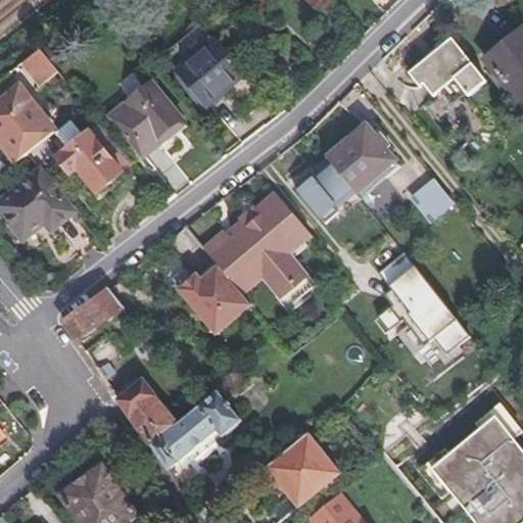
[(515,97),(519,94),(522,90),(522,28),(521,26),(482,55),(515,97)]
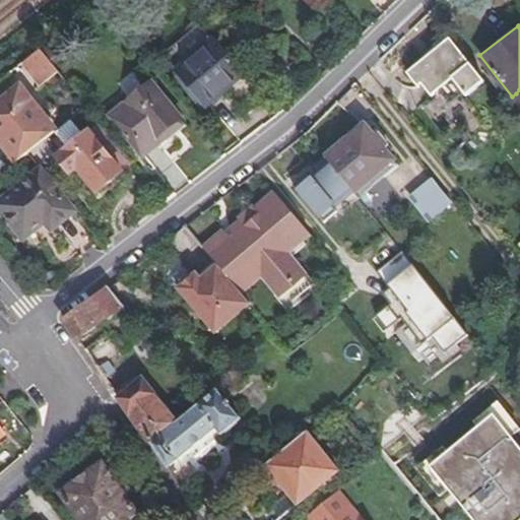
[(215,36),(178,65),(205,101),(243,71),(215,36)]
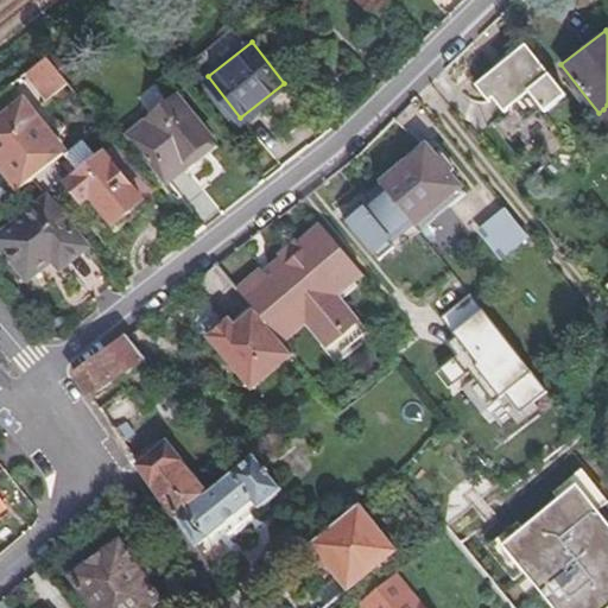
[(494,63),(493,68),(519,46),(515,42),(505,51),(505,52),(498,58),(494,63)]
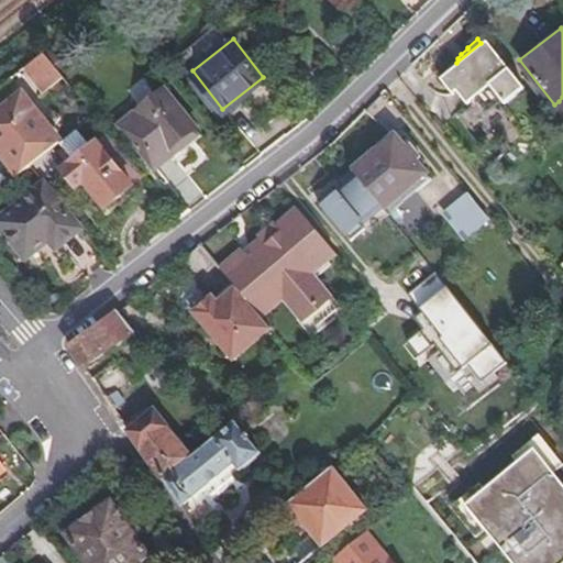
[(522,86),(485,40),(481,43),(456,63),(438,77),(450,92),(454,89),(465,102),(474,96),(486,111),(500,99),(503,102),(522,86)]
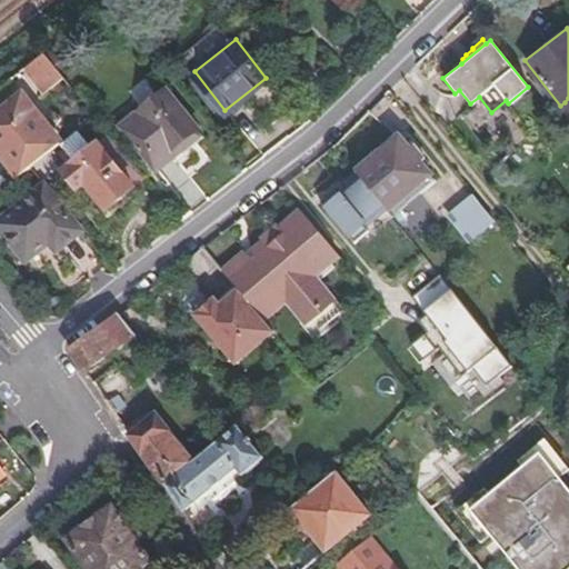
[(62,66),(50,51),(30,67),(42,81),(62,66)]
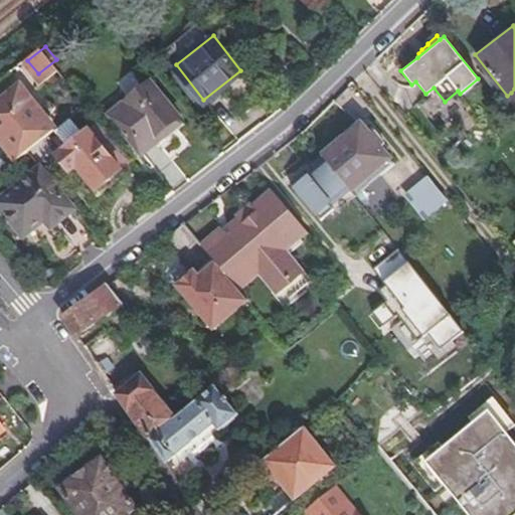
[(65,72),(56,59),(38,73),(51,91),(68,76),(65,72)]
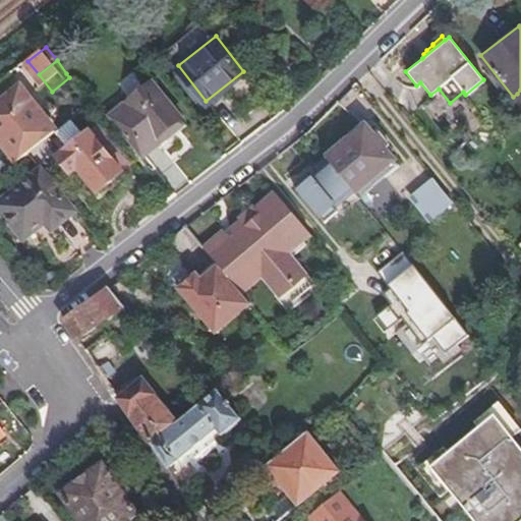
[(154,78),(114,110),(145,150),(161,137),(158,133),(181,114),(154,78)]
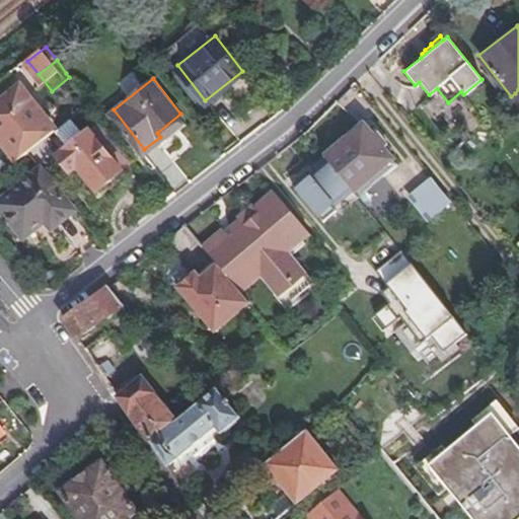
[(29,149),(57,127),(24,85),(0,103),(0,128),(22,156),(29,149)]
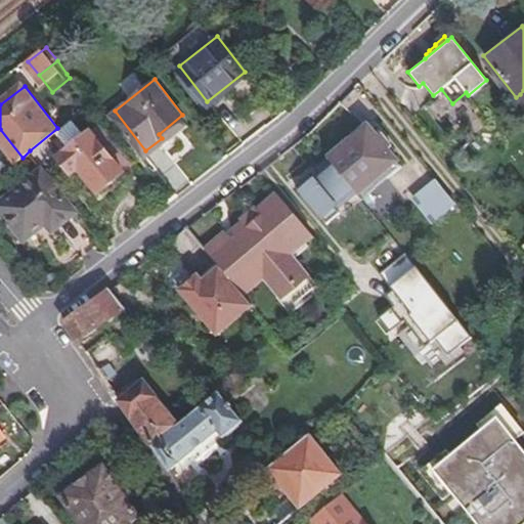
[(86,133),(73,117),(57,128),(71,144),(58,155),(70,170),(77,164),(97,189),(134,161),(102,119),(86,133)]
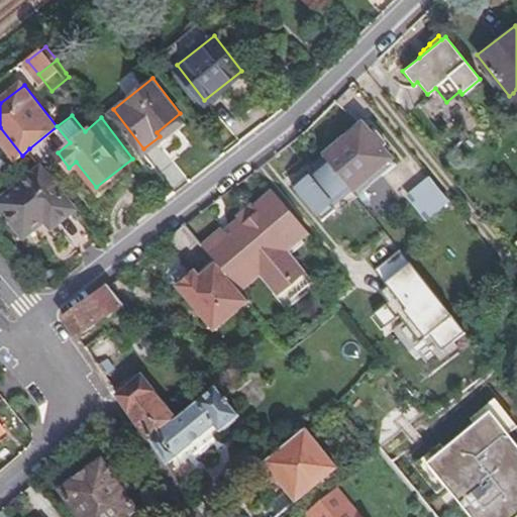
[(322,157),(324,160),(347,189),(352,196),(393,165),(378,145),(383,142),(375,131),(369,135),(363,125),(322,157)]
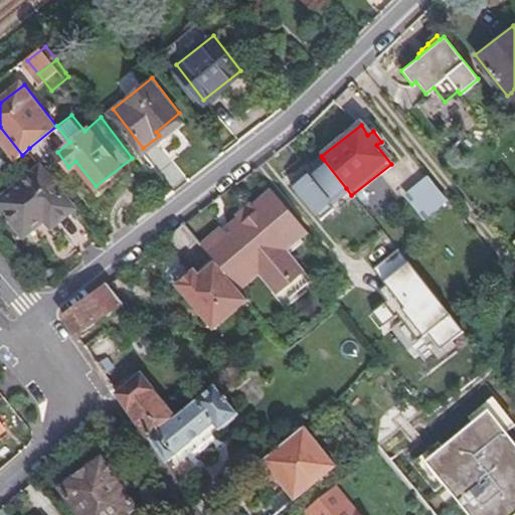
[(346,188),(323,159),(304,175),(302,171),(288,182),(317,220),(331,209),(326,204),(346,188)]
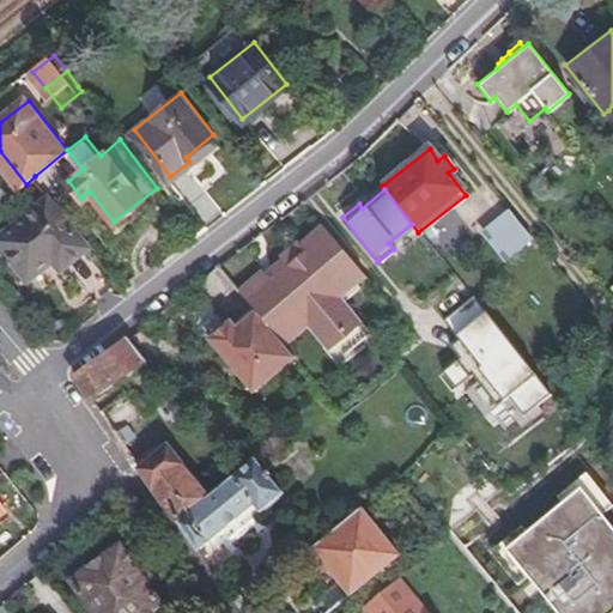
[(62,269),(90,247),(49,194),(0,231),(0,243),(25,277),(52,256),(62,269)]
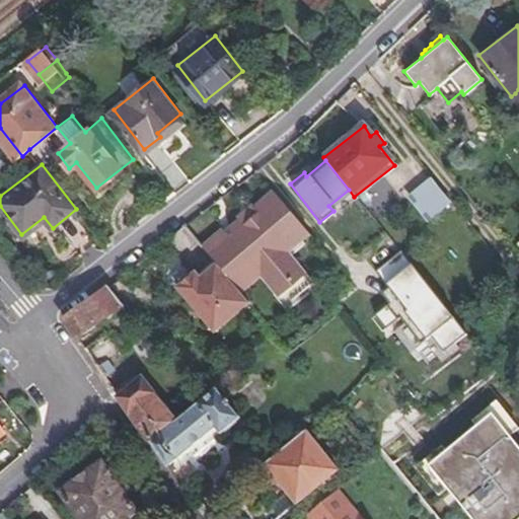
[(431,217),(449,202),(431,178),(412,194),(431,217)]
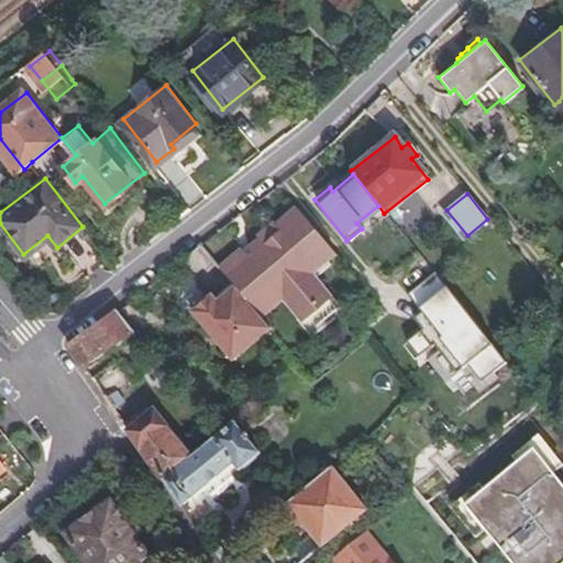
[(241,249),(220,268),(235,287),(251,306),(261,318),(280,299),(279,297),(284,294),(305,316),(326,297),(305,274),(310,269),(312,272),(333,253),(296,206),(275,224),(273,222),(258,235),(260,238),(252,244),(252,245),(252,246),(252,247),(252,249),(252,250),(253,251),(253,252),(254,253),(249,257),(241,249)]
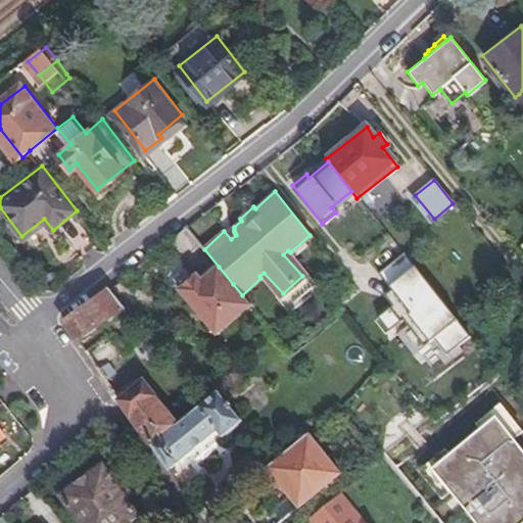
[(400,254),(375,274),(388,291),(380,296),(388,306),(374,318),(386,333),(400,321),(421,347),(431,340),(444,357),(467,338),(400,254)]
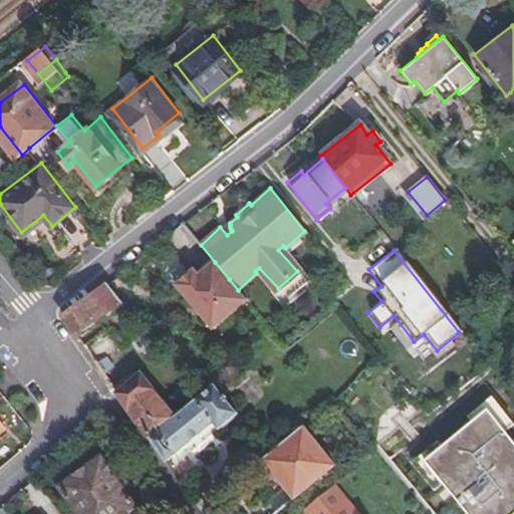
[(176,285),(194,307),(229,279),(215,262),(199,276),(194,270),(176,285)]
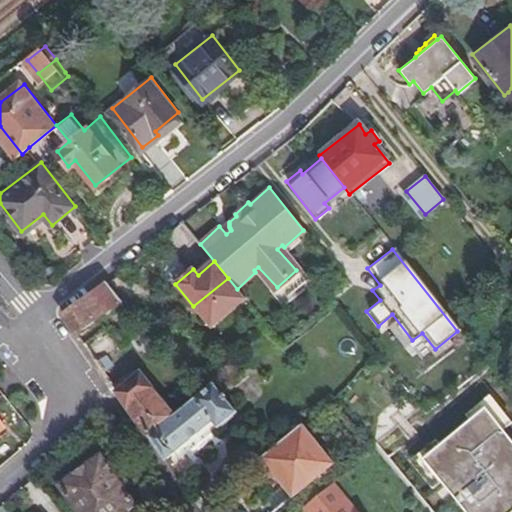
[(193,306),(212,328),(246,300),(237,289),(228,278),(193,306)]
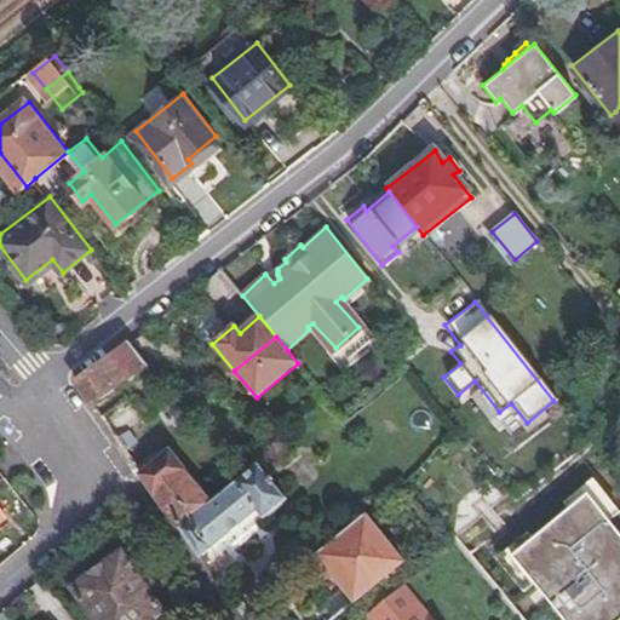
[(75,380),(96,409),(103,405),(98,397),(110,386),(109,384),(139,361),(125,342),(75,380)]
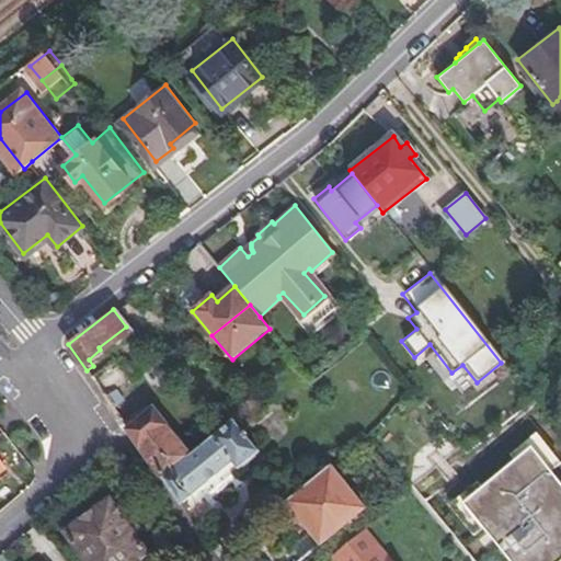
[(103,376),(95,382),(102,391),(113,384),(103,376)]
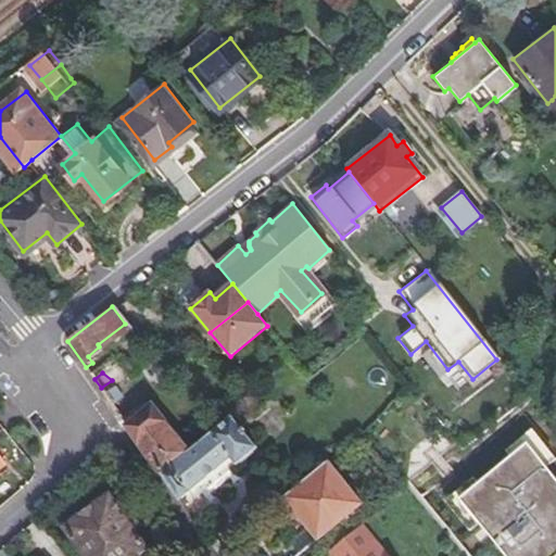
[(196,445),(193,443),(187,447),(164,417),(166,413),(158,401),(146,409),(141,404),(123,418),(162,474),(188,453),(187,452),(196,445)]
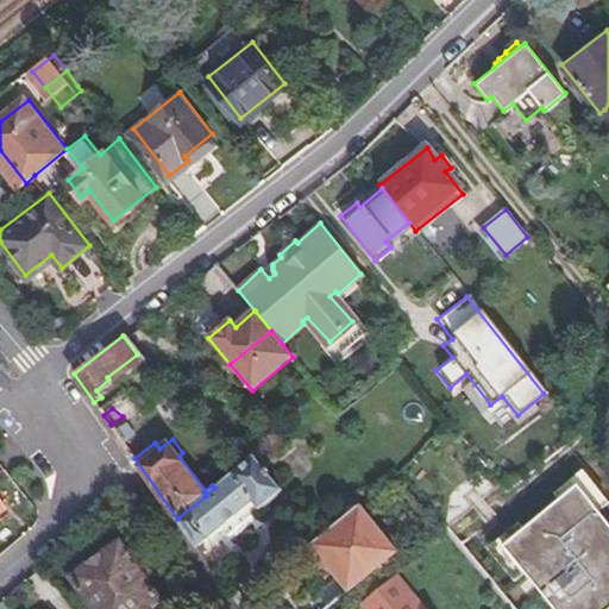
[(195,544),(251,497),(258,506),(280,488),(251,453),(212,485),(214,488),(205,495),(206,496),(177,519),(195,544)]
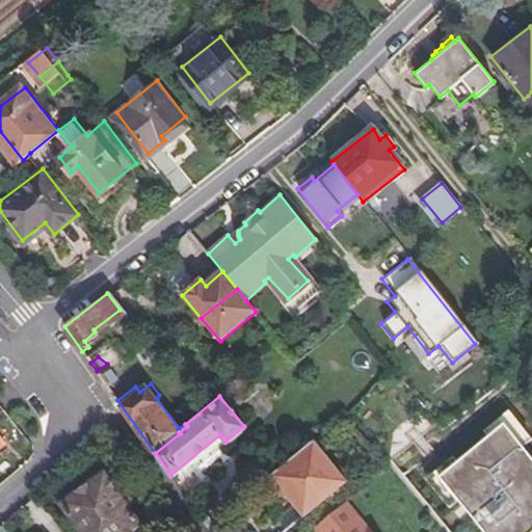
[(531,531),(531,456),(505,424),(441,477),(485,531),(531,531)]
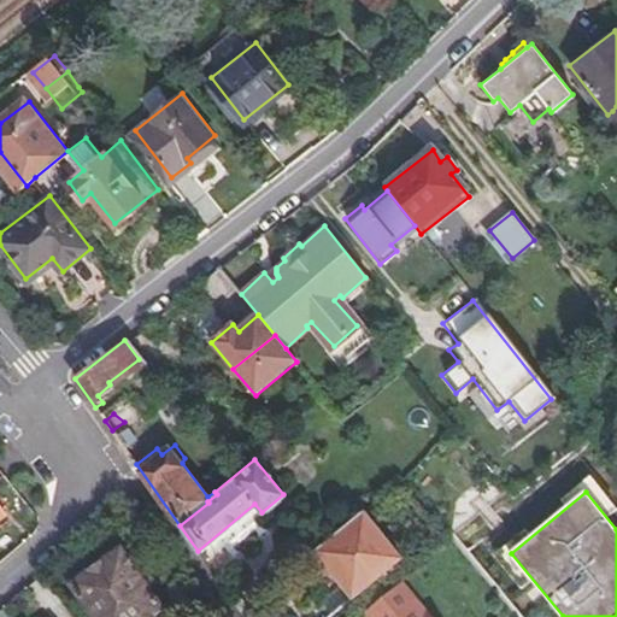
[(399,560),(362,513),(313,552),(324,566),(352,599),(399,560)]
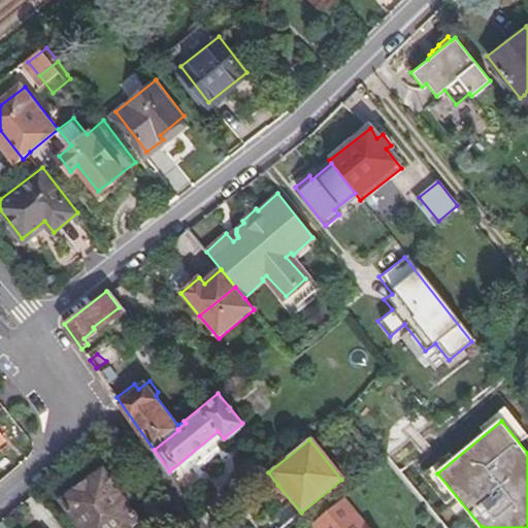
[(103,468),(60,496),(80,527),(126,527),(136,521),(103,468)]
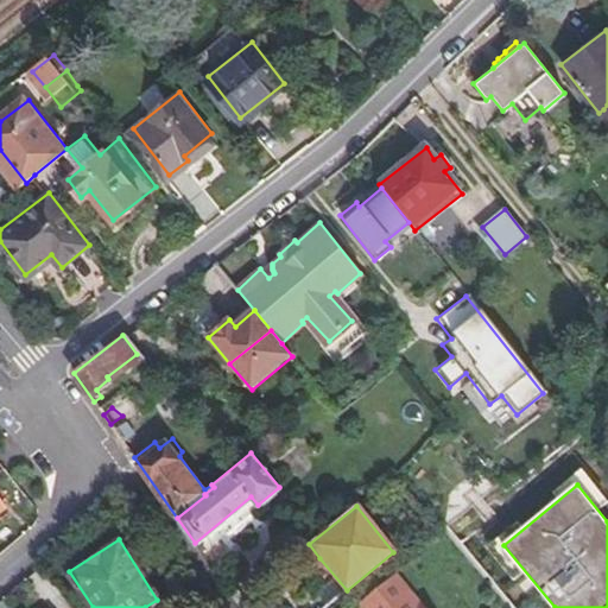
[(425,607),(397,572),(359,602),(362,607),(425,607)]
